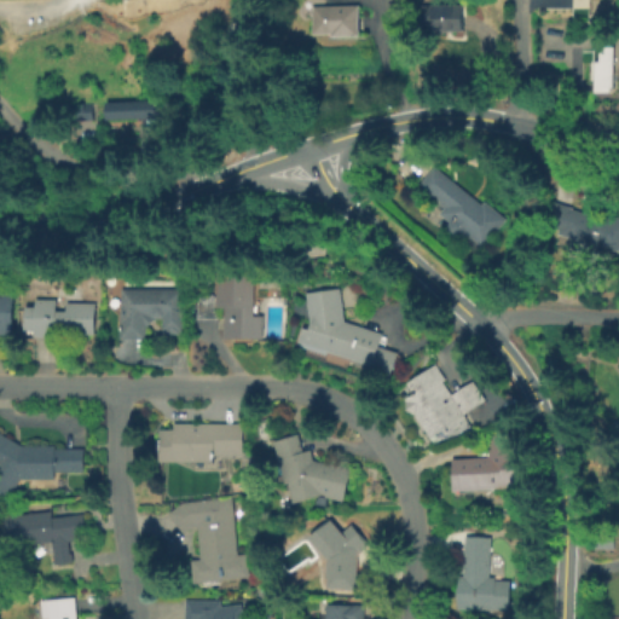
[(462,3),(463,30),(444,30),(444,33),(432,33),(432,23),(421,24),(420,4),(462,3)]
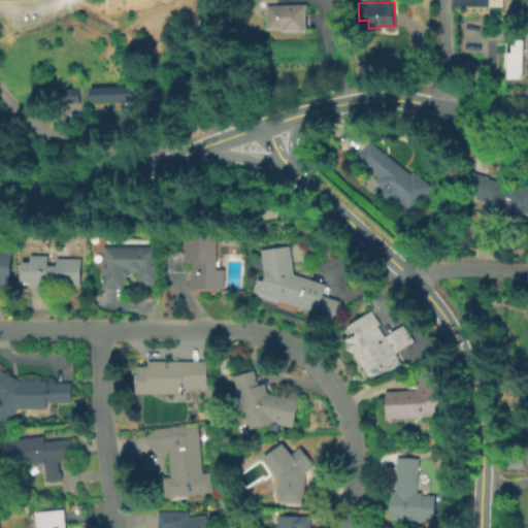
[(305,3),(306,29),(282,30),(282,28),(266,28),(265,4),(305,3)]
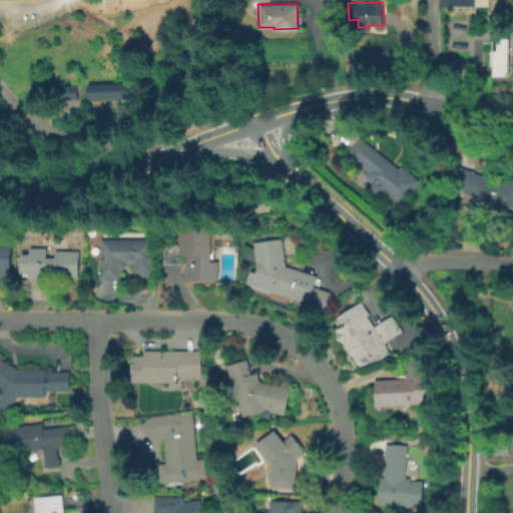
[(463,21),(463,39),(449,39),(449,11),(465,10),(465,21),(463,21)]
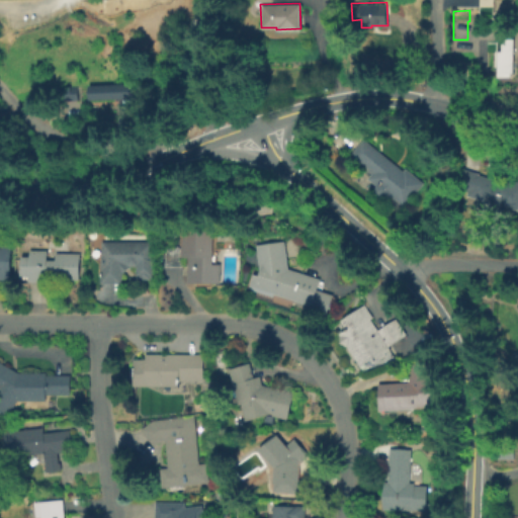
[(503,25),(505,35),(513,34),(516,61),(491,63),(488,27),(503,25)]
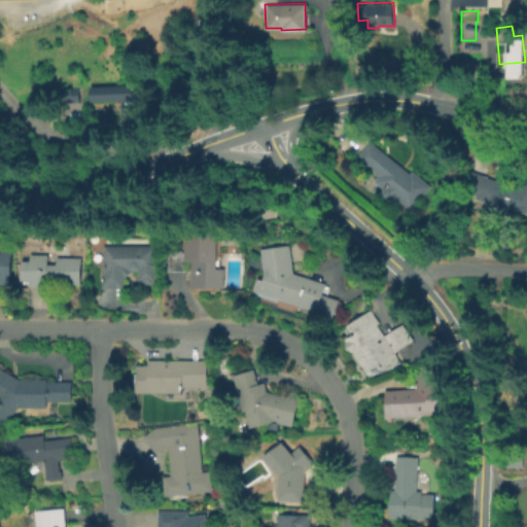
[(91,97),(91,83),(144,84),(144,97),(91,97)]
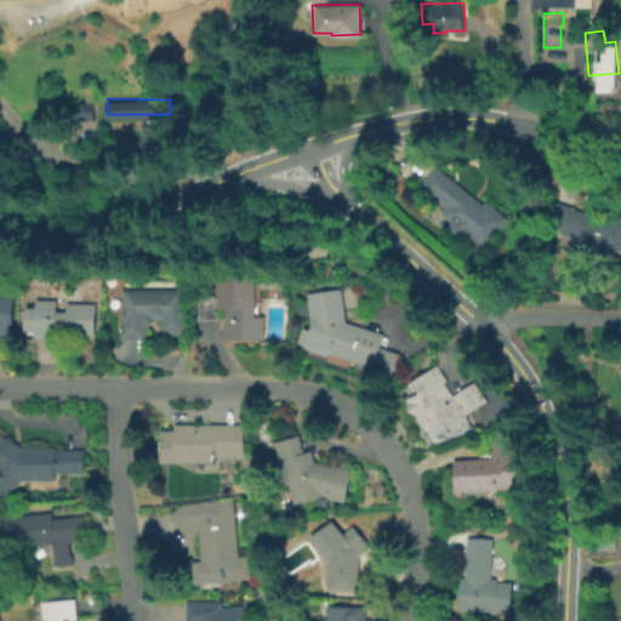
[(85,100),(85,102),(93,102),(92,118),(68,118),(68,102),(75,102),(75,100),(85,100)]
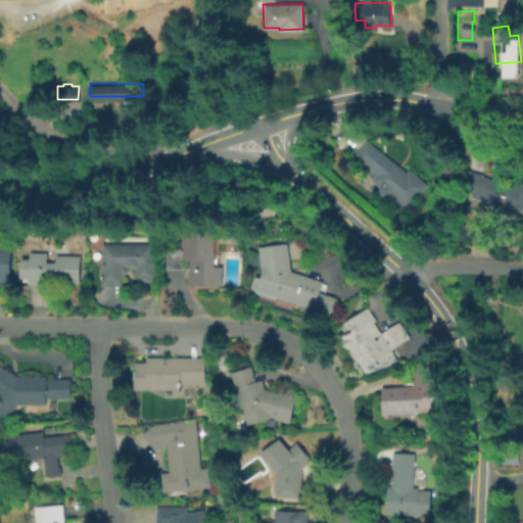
[(420,194),(409,207),(395,196),(390,203),(376,192),(380,186),(372,180),(376,175),(373,170),(353,154),(367,139),(409,169),(428,184),(420,194)]
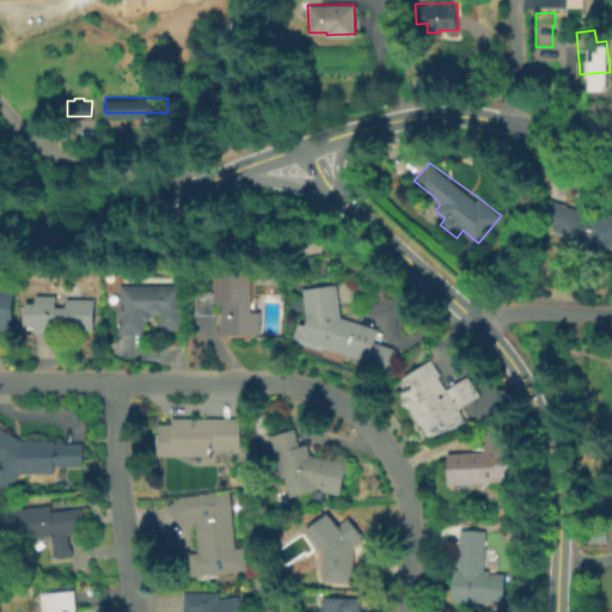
[(567,203),(583,210),(586,204),(611,213),(611,246),(592,240),(589,249),(571,243),(574,237),(554,226),(538,220),(546,196),(567,203)]
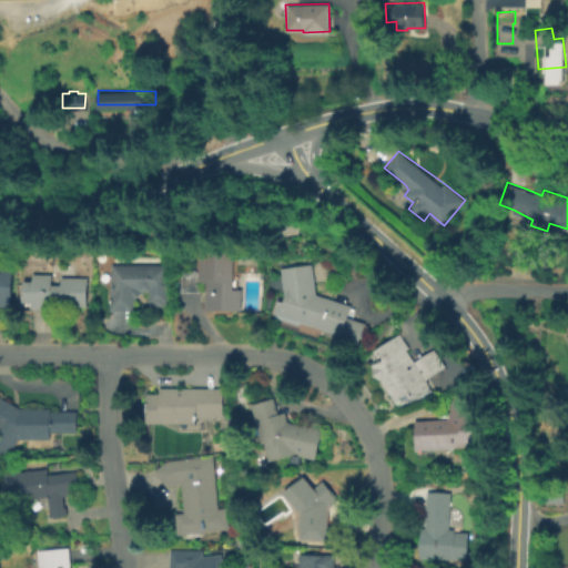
[(233,251),(233,287),(242,287),(242,308),(206,308),(206,281),(200,281),(200,291),(182,291),(182,271),(200,270),(200,251),(233,251)]
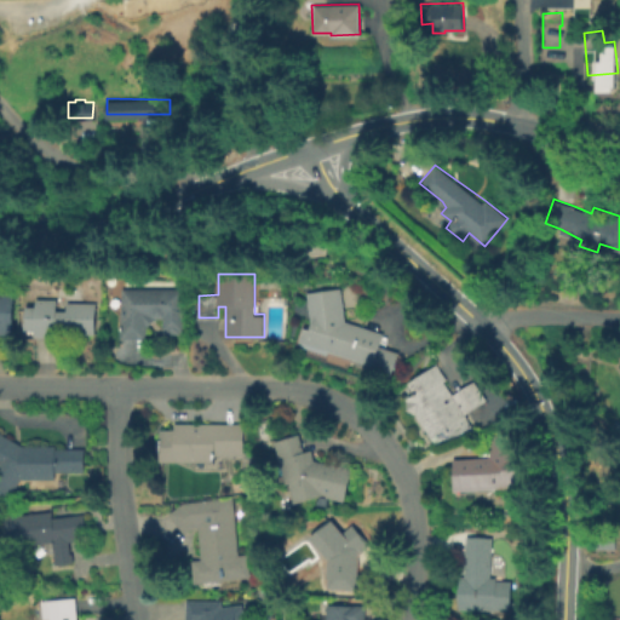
[(184,286),(185,319),(162,319),(162,340),(139,340),(139,319),(120,319),(120,287),(184,286)]
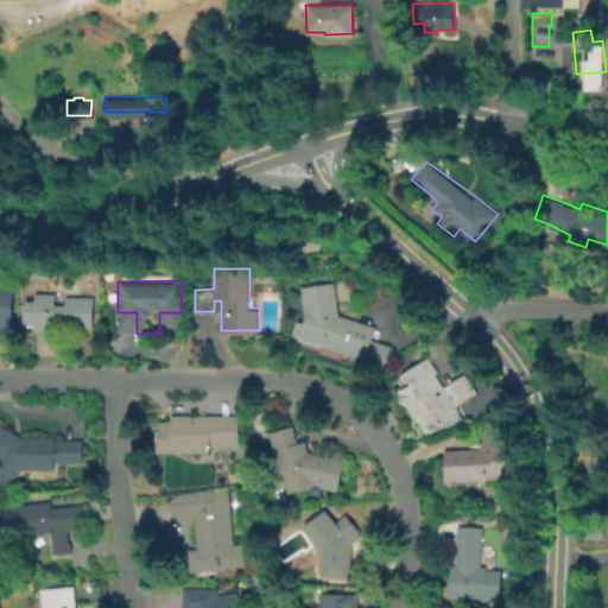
[(374,325),(365,358),(298,336),(305,320),(301,285),(334,282),(337,314),(374,325)]
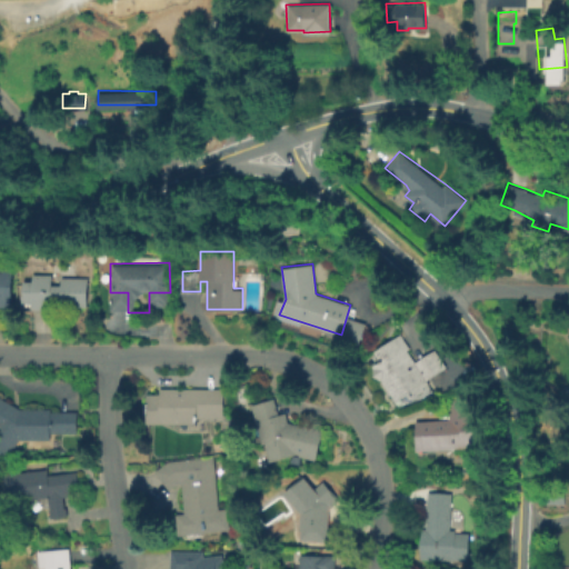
[(0,267),(10,267),(9,295),(11,295),(11,310),(0,310),(0,267)]
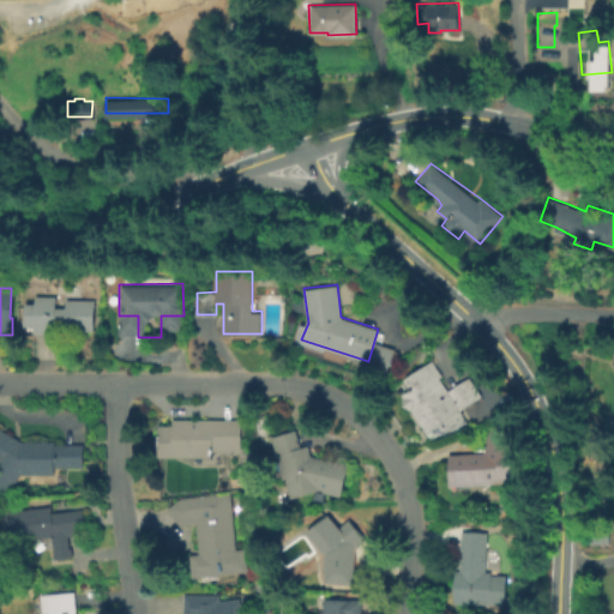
[(58,295),(56,307),(66,307),(66,298),(95,299),(94,330),(65,330),(65,321),(56,321),(55,333),(35,333),(35,327),(25,327),(25,302),(35,304),(35,295),(58,295)]
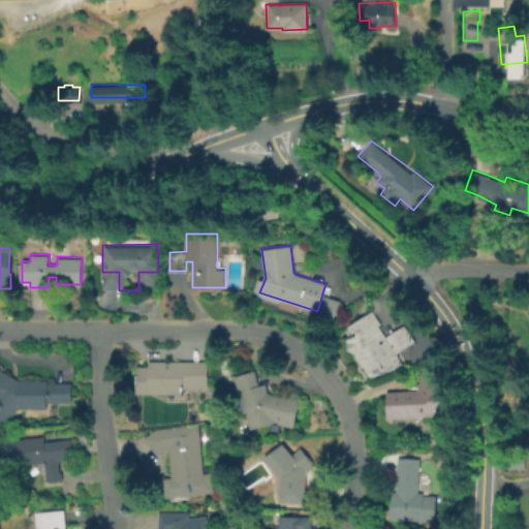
[(370,376),(346,341),(355,336),(349,328),(372,312),(389,336),(402,327),(412,342),(395,353),(402,365),(397,369),(370,376)]
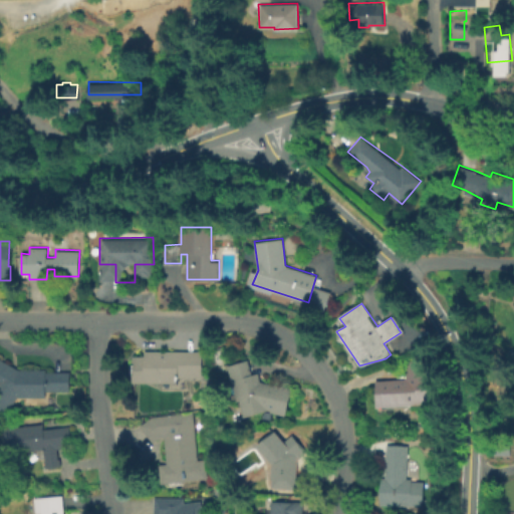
[(136,356),(143,356),(143,353),(200,352),(200,378),(177,378),(177,386),(137,387),(136,356)]
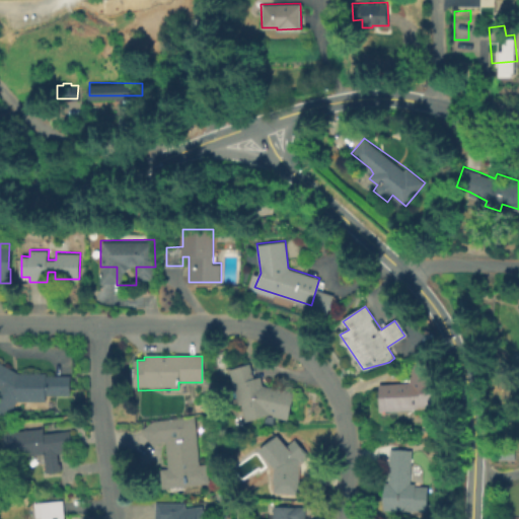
[(70,374),(70,394),(47,394),(47,400),(17,400),(10,418),(0,412),(0,360),(19,371),(47,371),(47,374),(70,374)]
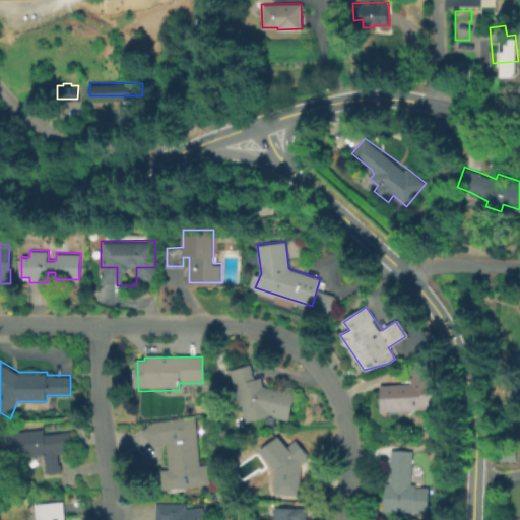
[(429,361),(430,378),(436,378),(438,407),(381,411),(380,384),(409,383),(408,365),(429,361)]
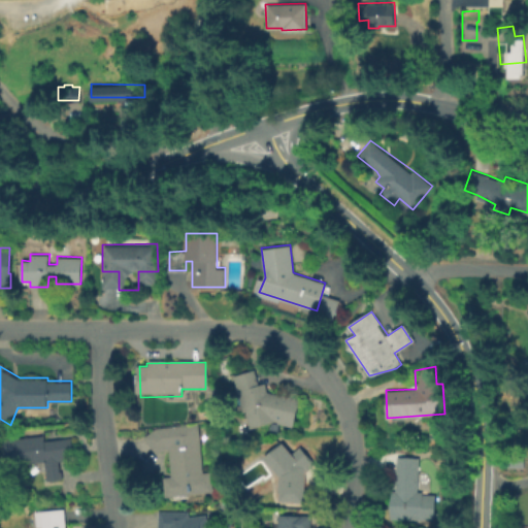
[(254,368),(259,384),(265,383),(267,391),(300,398),(294,426),(278,422),(277,421),(276,420),(252,428),(245,410),(243,411),(232,375),(254,368)]
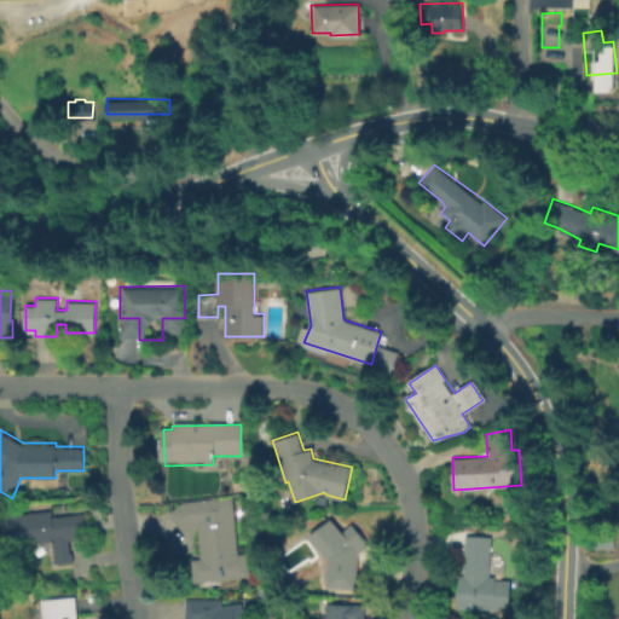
[(230,495),(237,553),(248,551),(250,574),(194,582),(191,557),(201,557),(196,524),(195,524),(184,532),(168,512),(181,501),(230,495)]
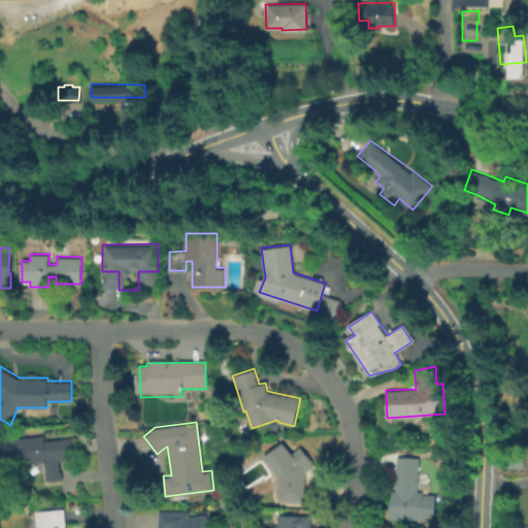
[(43,433),(43,439),(70,436),(73,459),(59,461),(60,470),(61,470),(62,479),(46,480),(43,457),(41,457),(41,461),(26,463),(25,458),(21,459),(21,463),(8,465),(5,438),(43,433)]
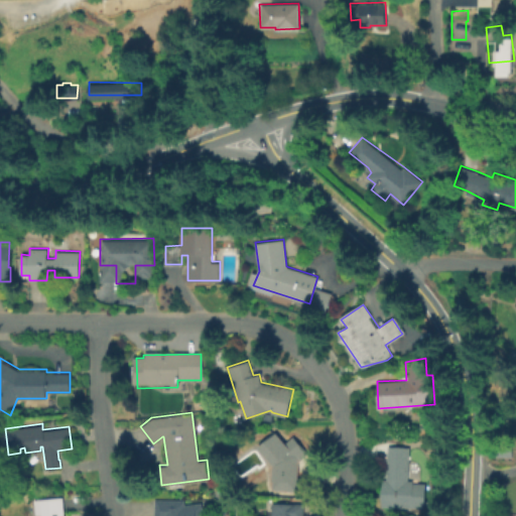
[(274,430),(284,440),(290,435),(306,453),(299,460),(296,490),(272,489),(273,480),(271,479),(272,464),(256,446),(274,430)]
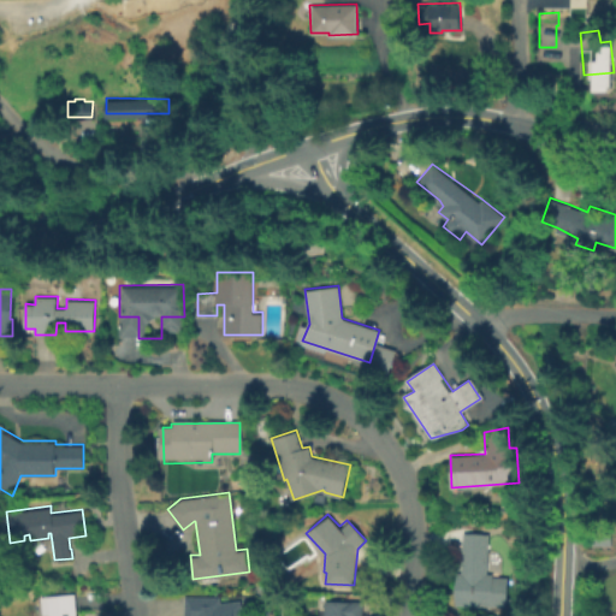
[(487,532),(486,572),(492,572),(492,576),(508,576),(507,605),(457,604),(455,572),(461,572),(462,532),(487,532)]
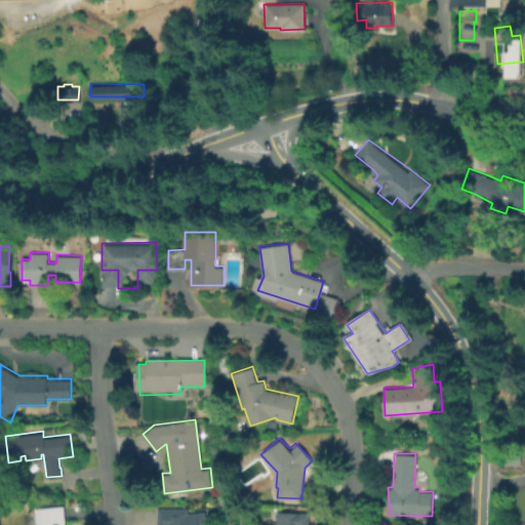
[(63,506),(64,524),(40,524),(40,523),(35,523),(33,508),(63,506)]
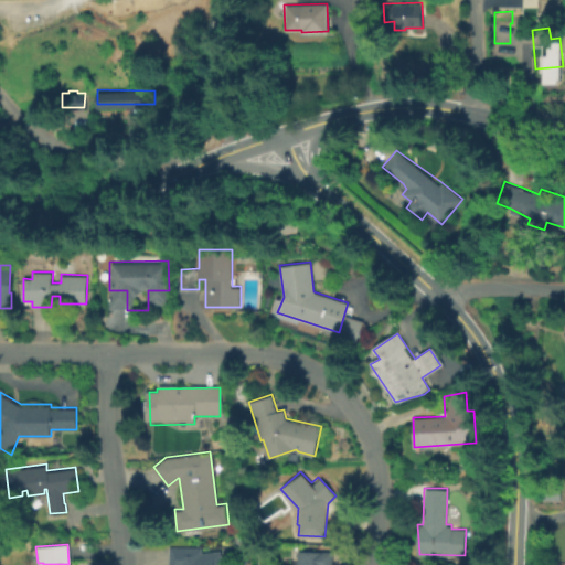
[(200,545),(201,551),(219,550),(220,564),(168,564),(168,545),(200,545)]
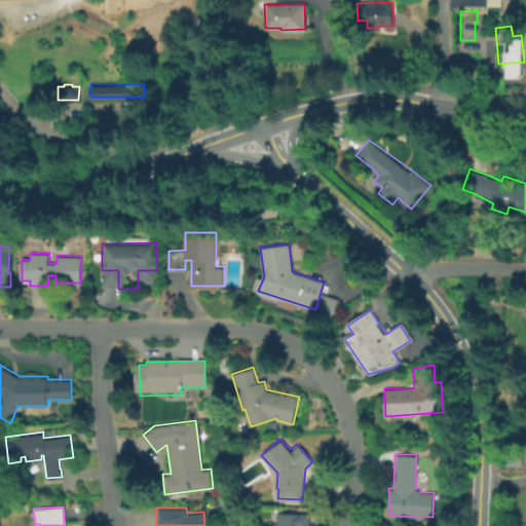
[(308,513),(308,525),(275,525),(276,512),(308,513)]
